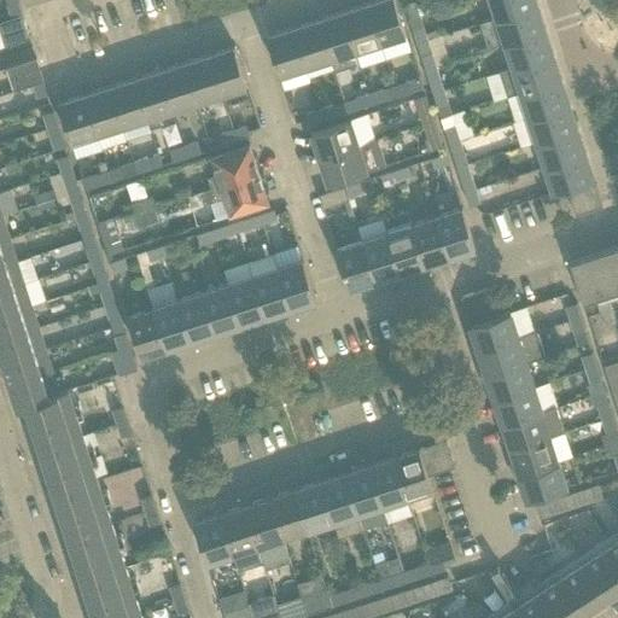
[(395,0),(377,0),(367,4),(380,42),(385,59),(412,52),(406,34),(395,0)]
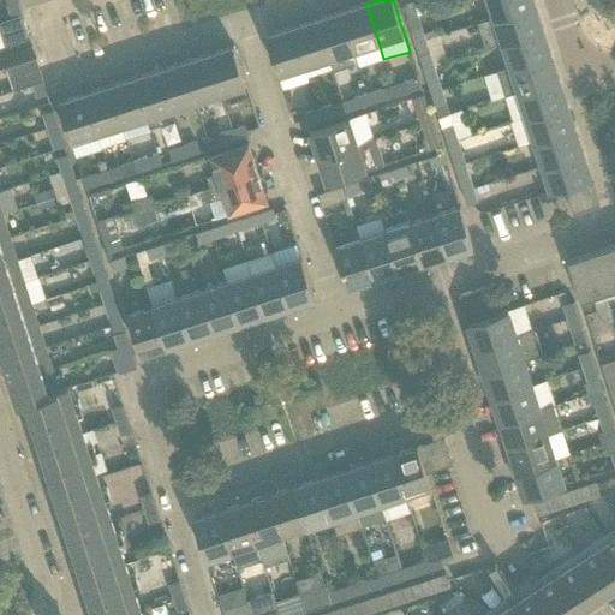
[(488,0),(494,17),(533,4),(532,0),(488,0)]
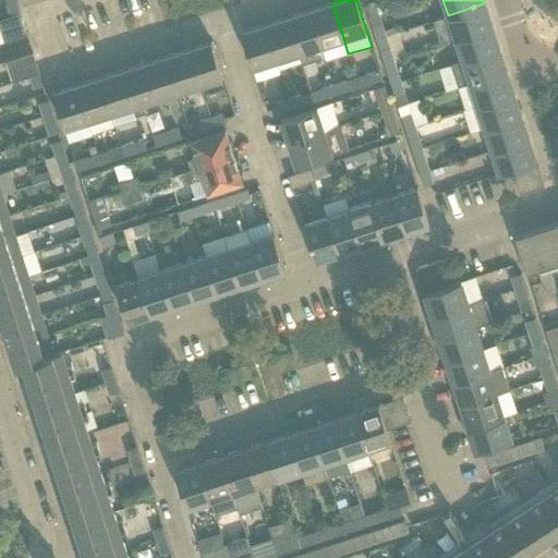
[(7,4),(10,16),(20,13),(15,1),(7,4)]
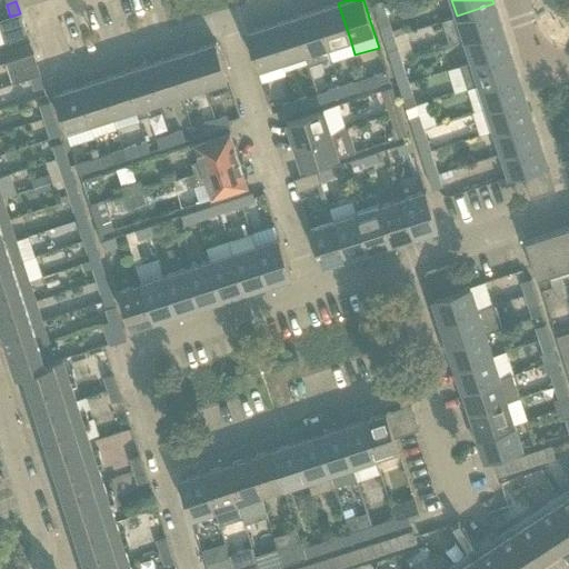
[(371,5),(376,18),(385,15),(381,1),(371,5)]
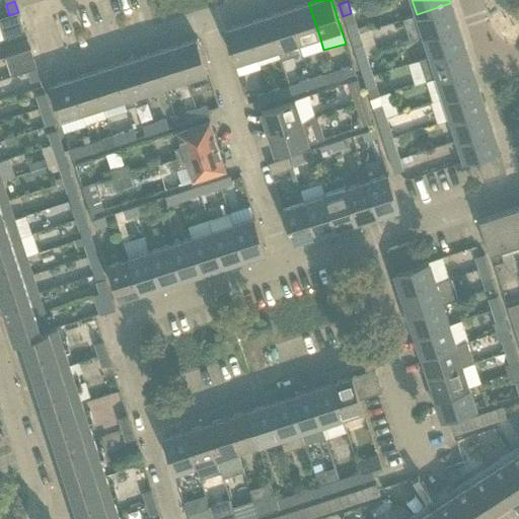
[(308,3),(287,9),(301,53),(302,57),(323,50),(319,35),(308,3)]
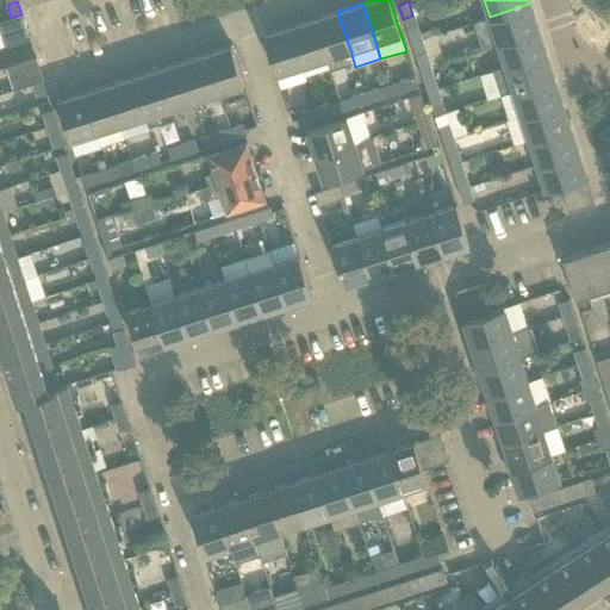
[(481,47),(498,41),(537,29),(529,4),(490,17),(473,22),(481,47)]
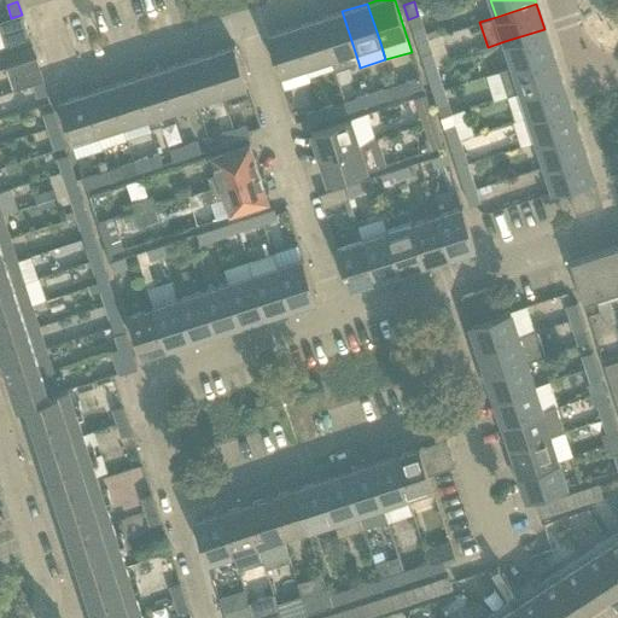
[(342,11),(318,19),(330,59),(331,59),(334,71),(359,63),(342,11)]
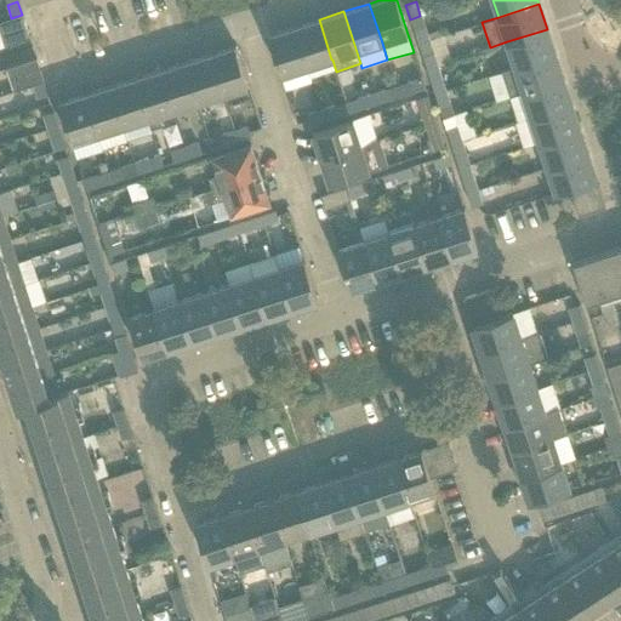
[(22,15),(11,18),(0,22),(0,35),(4,46),(29,38),(22,15)]
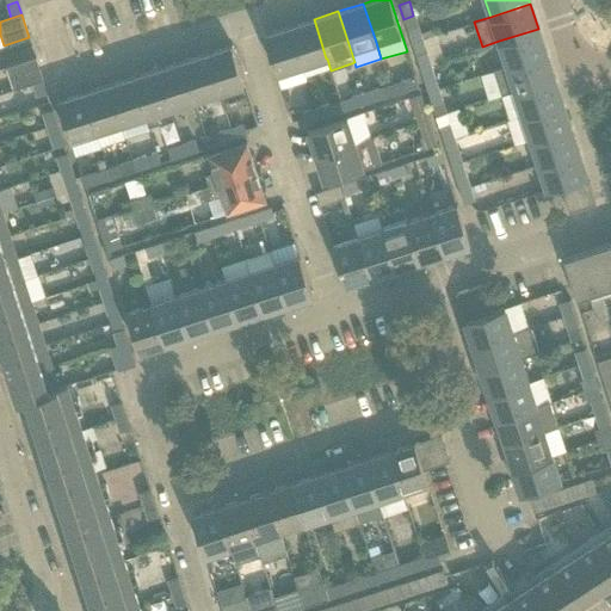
[(314,19),(289,26),(302,66),(326,59),(314,19)]
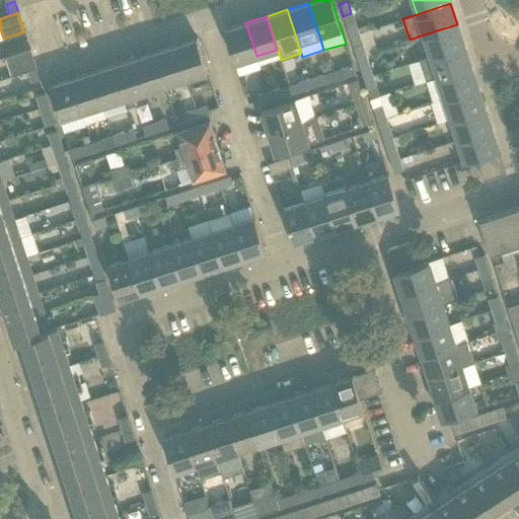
[(256,56),(245,22),(224,29),(235,63),(256,56)]
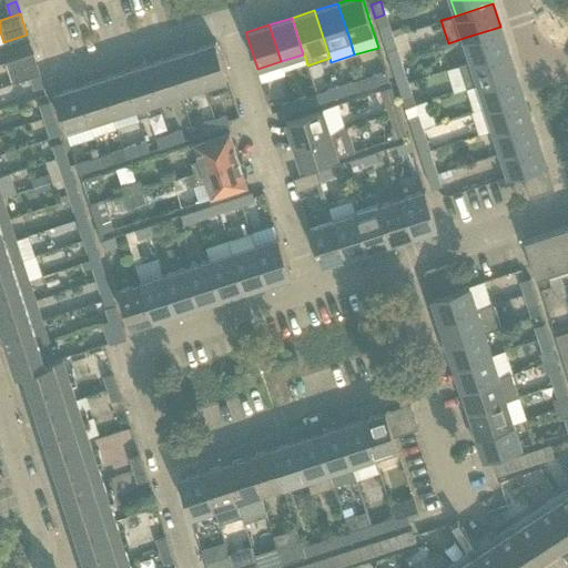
[(464,38),(470,61),(508,49),(500,27),(464,38)]
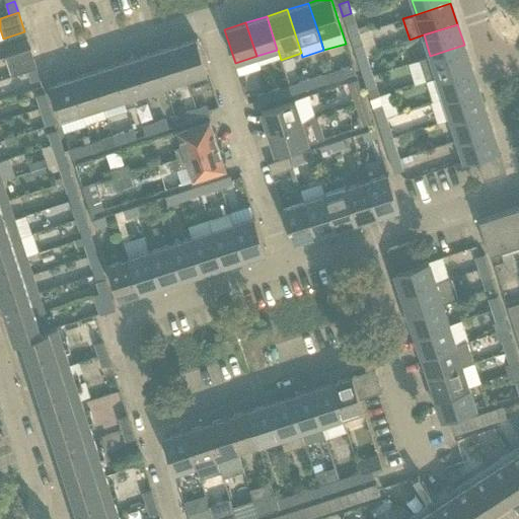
[(355,25),(348,27),(351,35),(358,33),(355,25)]
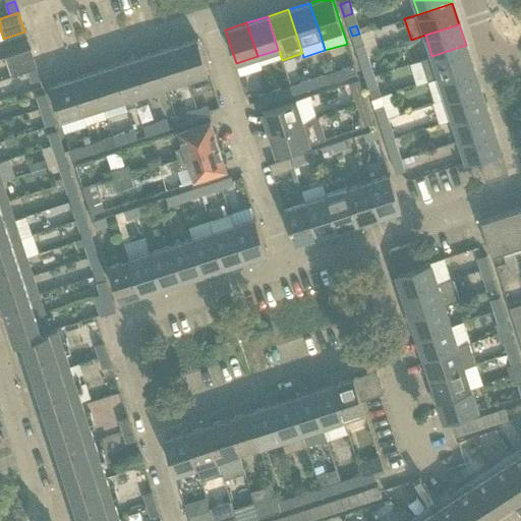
[(359,34),(352,36),(358,54),(362,52),(364,52),(365,52),(359,34)]
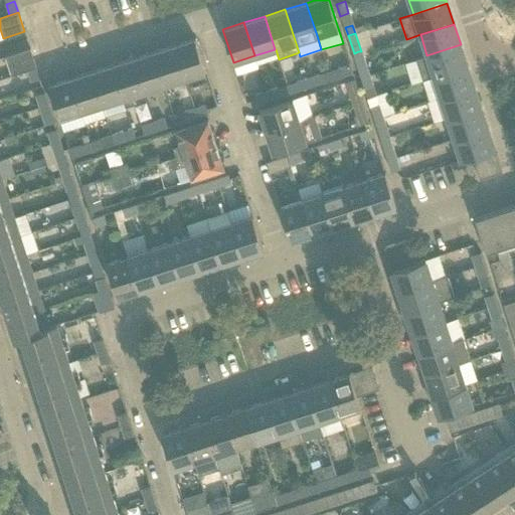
[(195,38),(173,45),(183,78),(205,71),(195,38)]
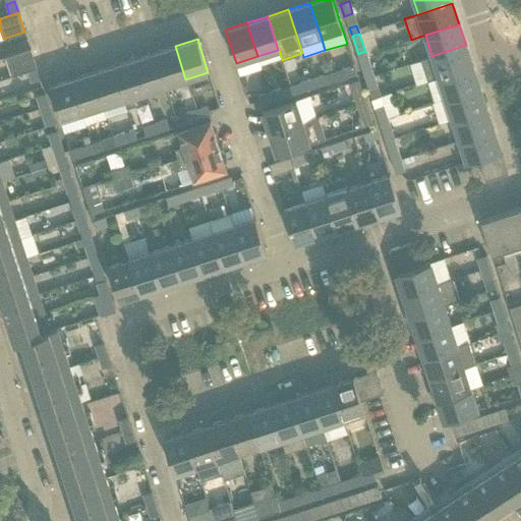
[(431,56),(420,59),(427,80),(439,77),(472,66),(466,45),(431,56)]
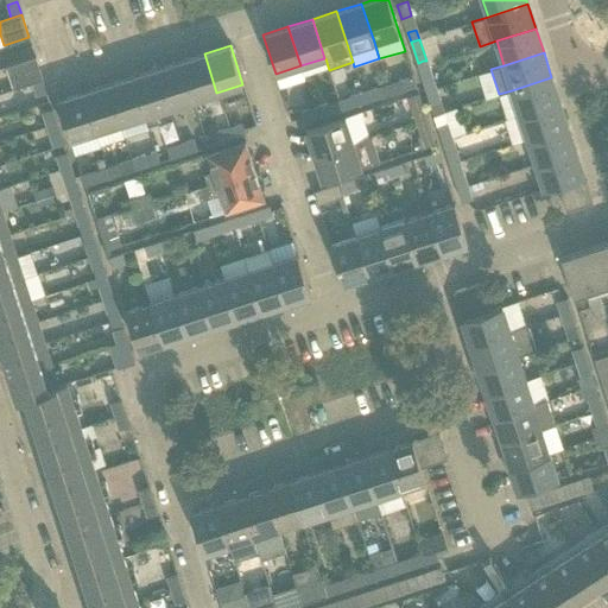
[(204,54),(181,62),(192,100),(216,93),(204,54)]
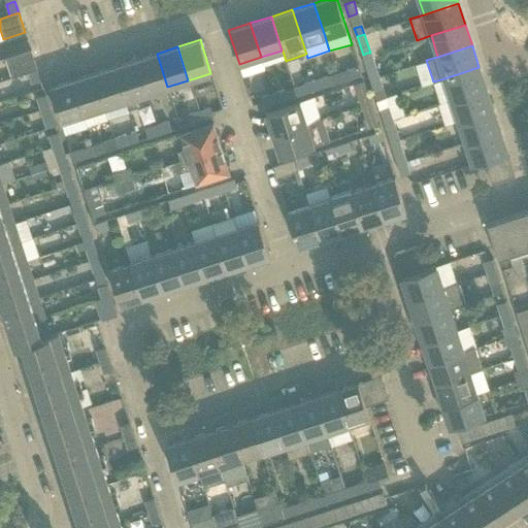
[(31,50),(5,58),(11,77),(28,72),(37,69),(31,50)]
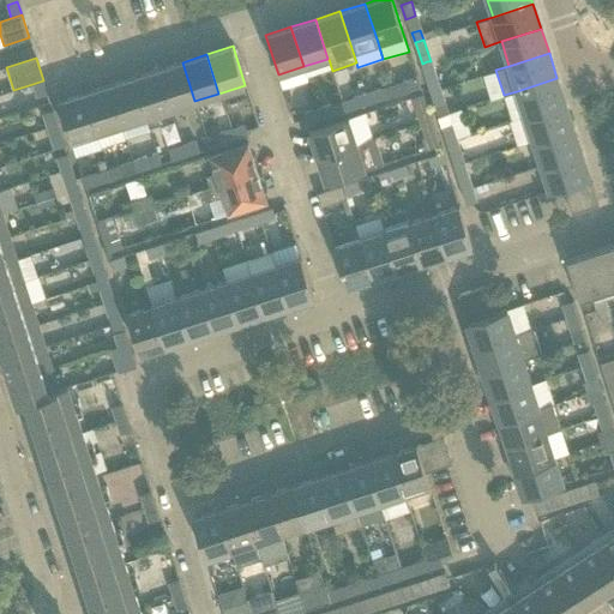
[(182,62),(157,70),(169,109),(194,101),(182,62)]
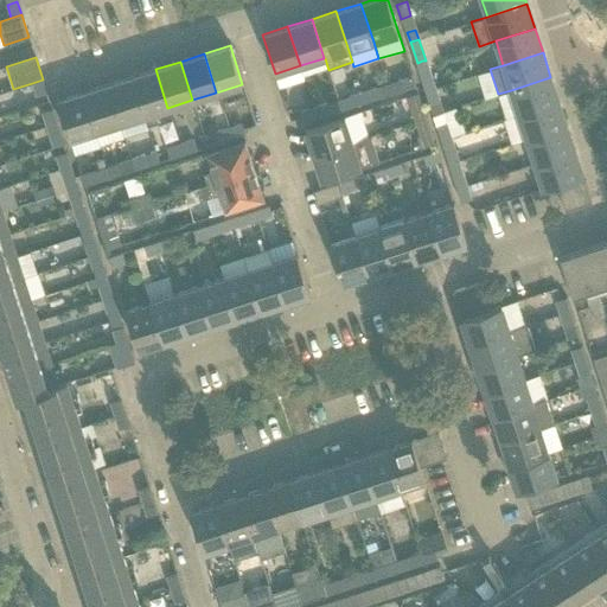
[(155,69),(131,77),(144,116),(147,126),(158,122),(155,112),(167,108),(155,69)]
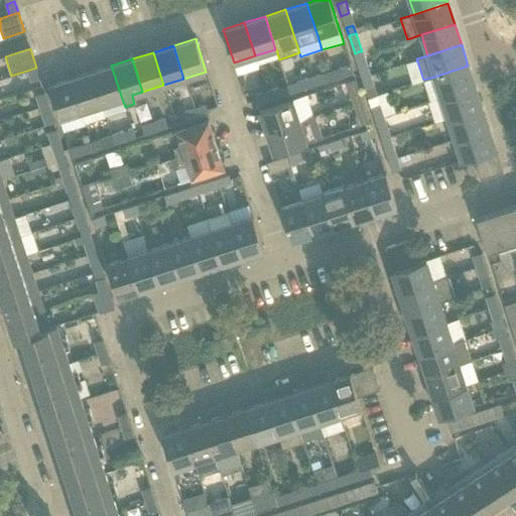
[(339,69),(342,77),(353,74),(351,65),(339,69)]
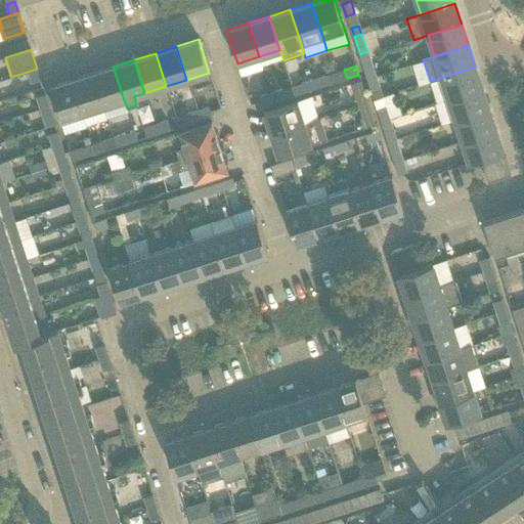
[(113,67),(92,73),(102,106),(124,100),(113,67)]
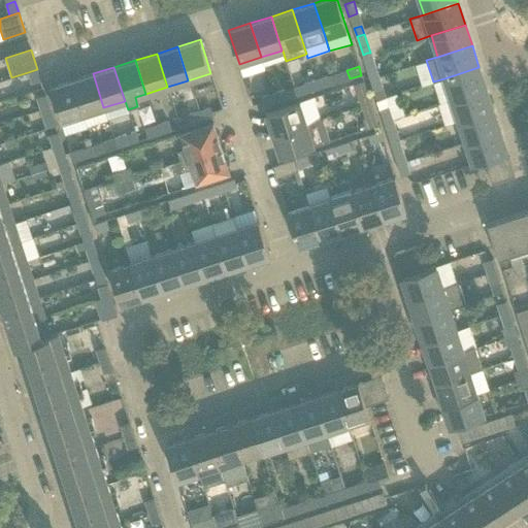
[(375,67),(367,70),(370,78),(378,75),(375,67)]
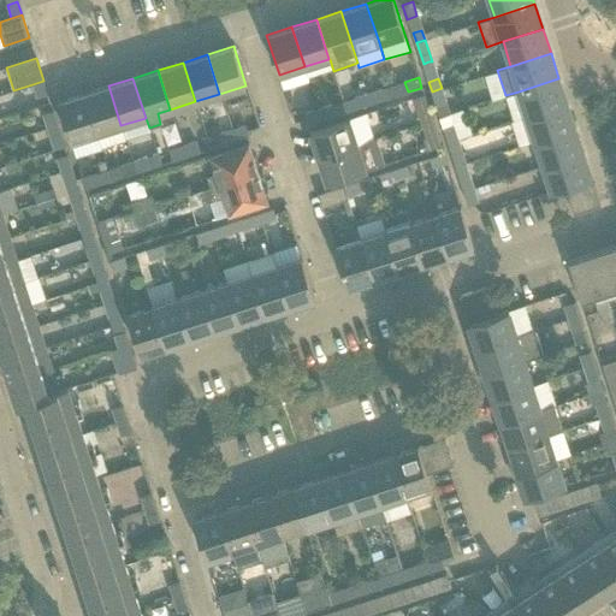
[(519,92),(527,116),(567,102),(558,78),(519,92)]
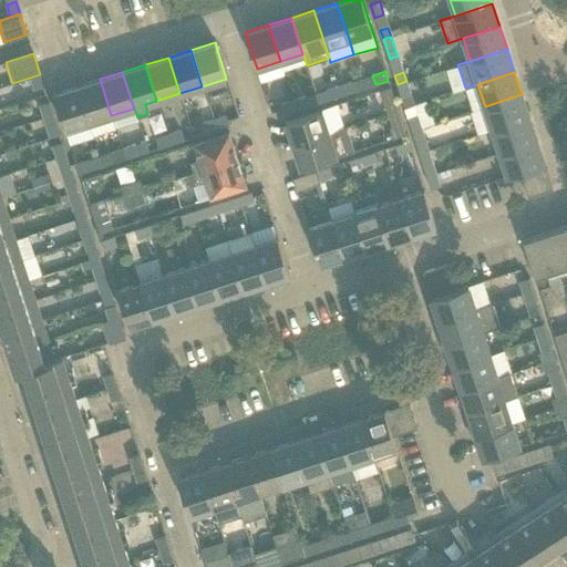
[(40,74),(30,78),(34,90),(43,86),(40,74)]
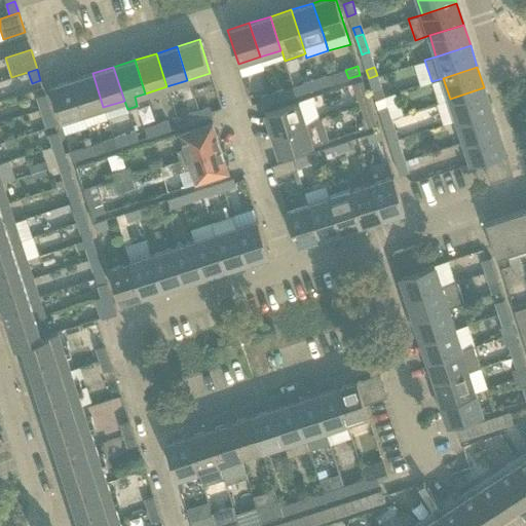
[(92,73),(71,80),(82,114),(103,107),(92,73)]
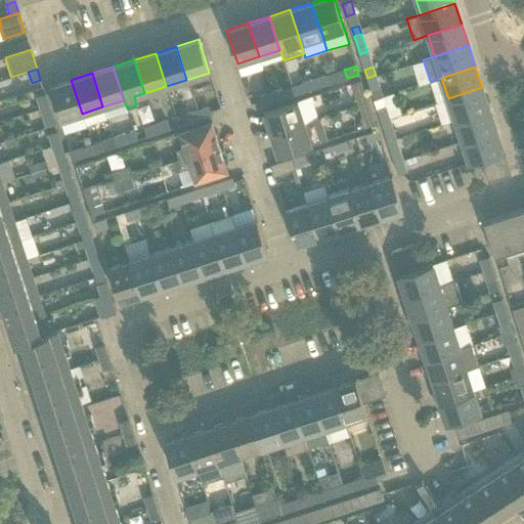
[(376,75),(367,78),(374,96),(382,93),(376,75)]
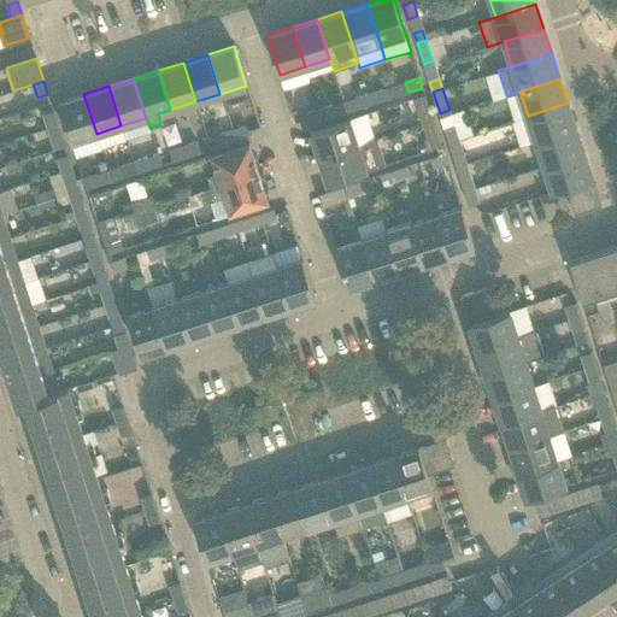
[(383,89),(368,94),(369,95),(371,104),(387,99),(383,90),(383,89)]
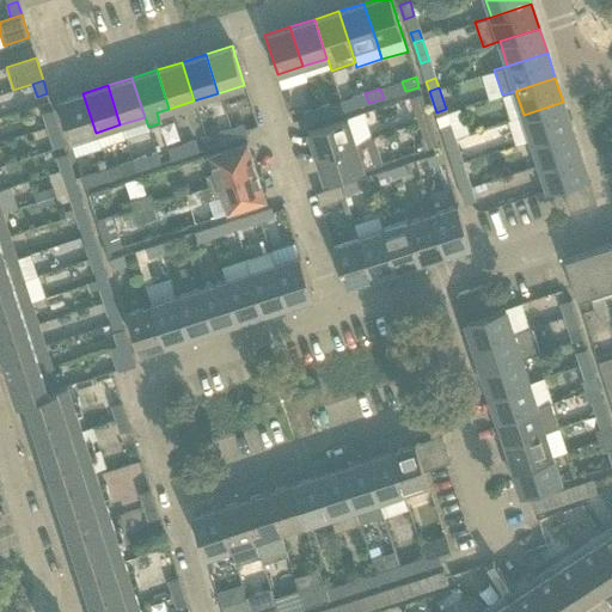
[(96,133),(83,93),(57,102),(69,141),(96,133)]
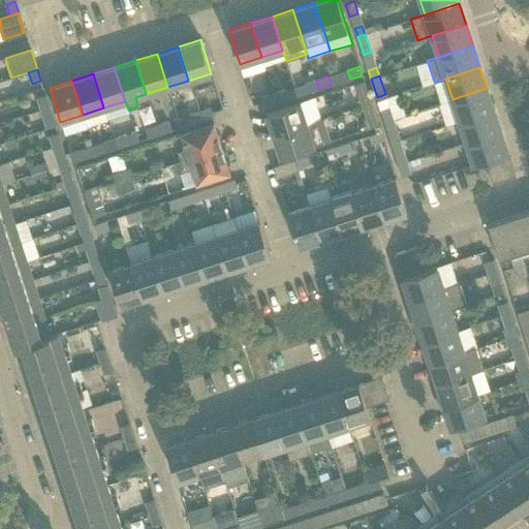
[(315,81),(304,84),(305,86),(307,93),(318,89),(316,82),(315,81)]
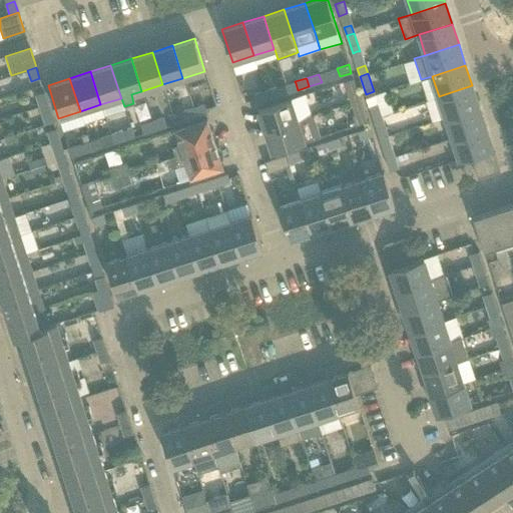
[(353,78),(344,81),(344,84),(351,103),(360,100),(354,81),(353,78)]
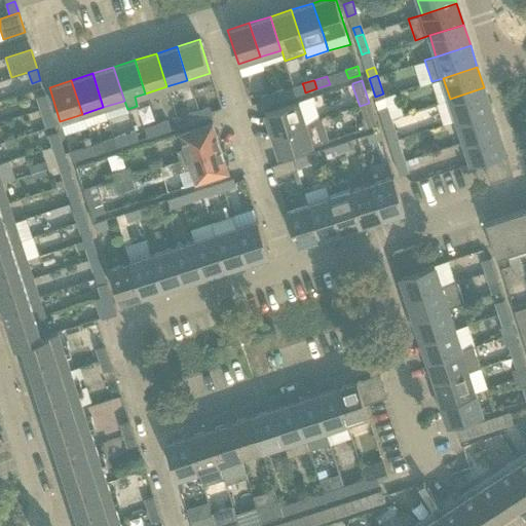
[(450,99),(456,120),(491,109),(484,87),(450,99)]
